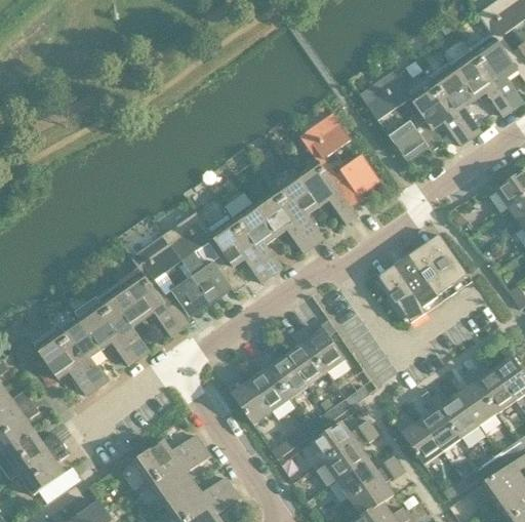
[(524,12),(516,0),(496,0),(477,13),(492,35),(494,38),(495,37),(518,69),(517,70),(524,81),(524,12)]
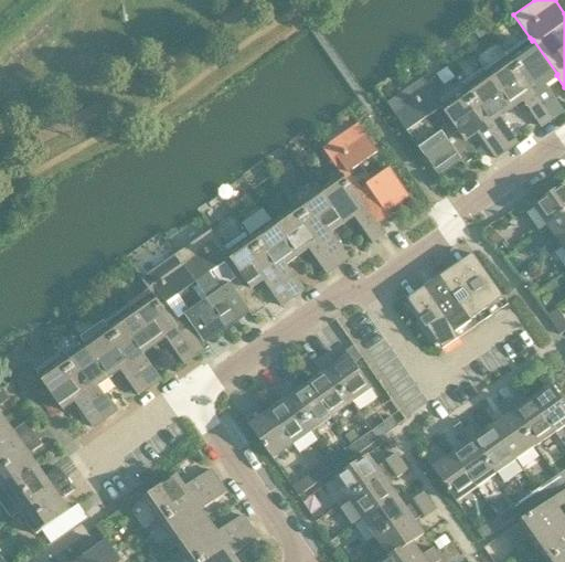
[(555,0),(564,13),(564,0),(555,0)]
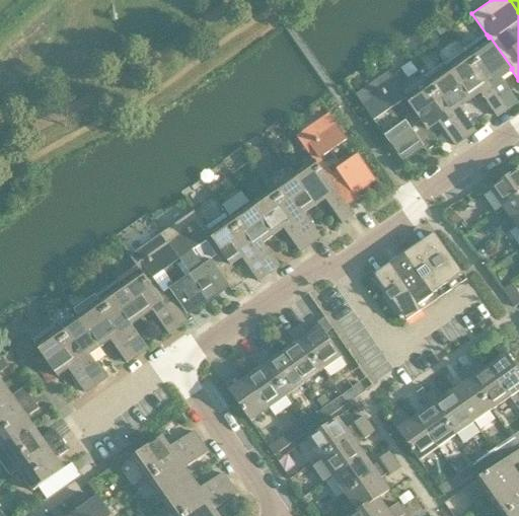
[(487,34),(466,49),(507,106),(517,99),(501,76),(511,69),(512,68),(490,37),(489,38),(487,34)]
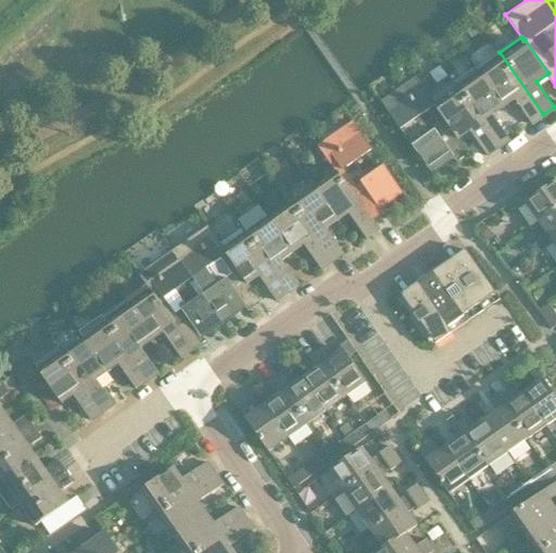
[(543,114),(500,52),(477,67),(481,73),(503,105),(514,97),(531,122),(543,114)]
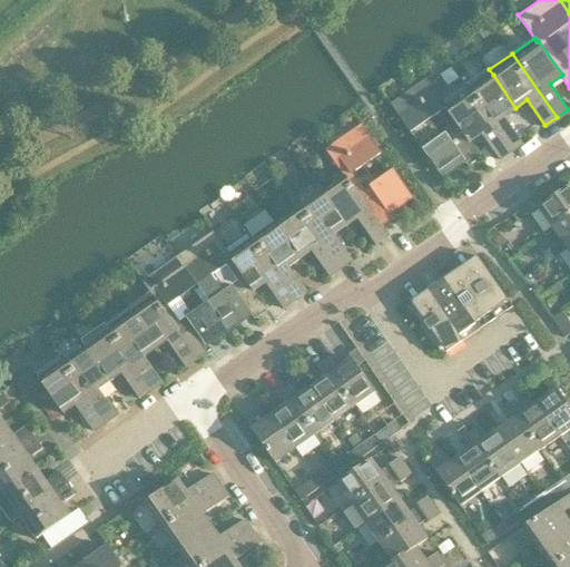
[(493,75),(470,91),(511,149),(522,142),(504,116),(516,108),(493,75)]
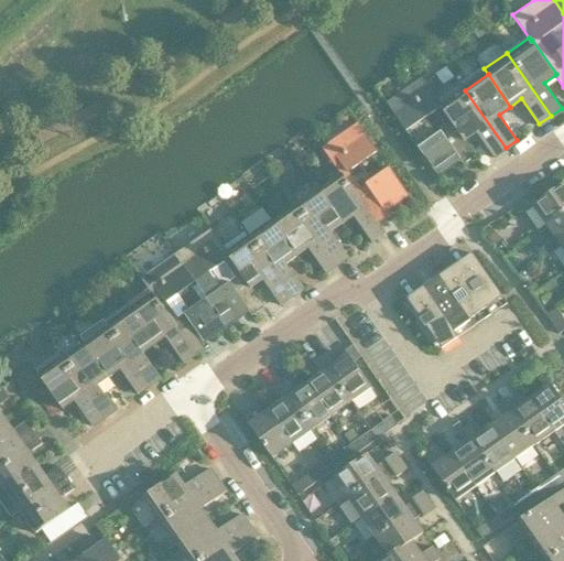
[(386,100),(436,173),(459,158),(463,162),(476,153),(465,138),(464,139),(442,107),(440,104),(441,104),(422,76),(386,100)]
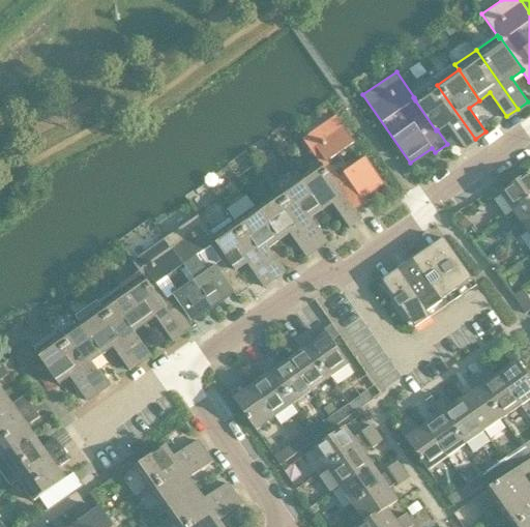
[(437,85),(415,100),(436,130),(437,129),(447,123),(464,146),(475,139),(437,85)]
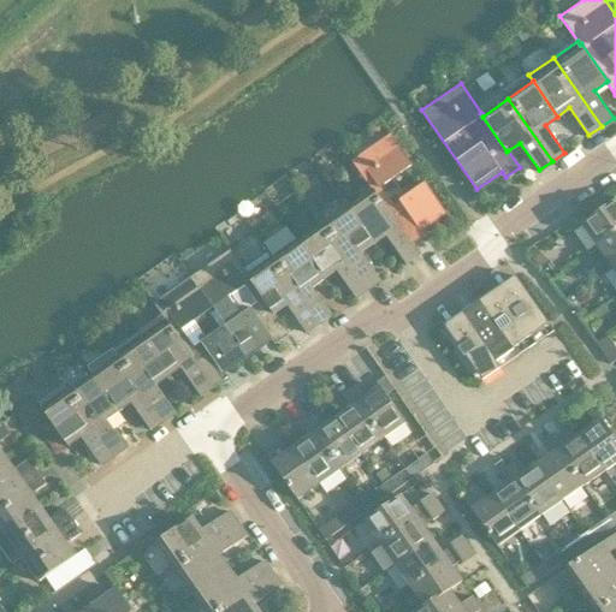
[(390,132),(351,160),(372,188),(373,186),(374,189),(412,243),(425,235),(421,229),(445,212),(390,132)]
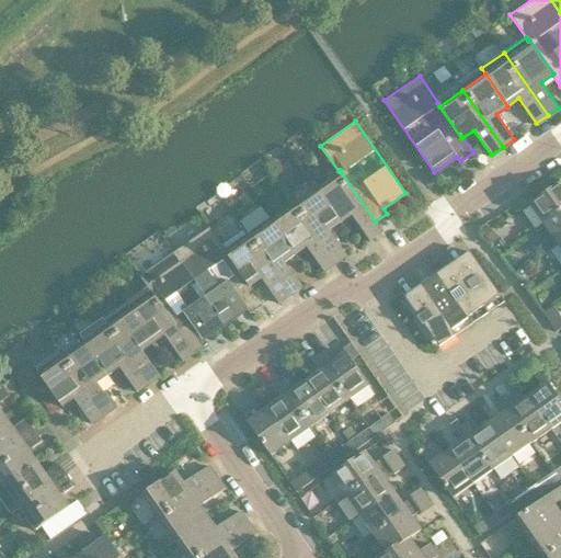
[(375,221),(341,172),(318,189),(340,221),(352,213),(369,238),(380,230),(375,221)]
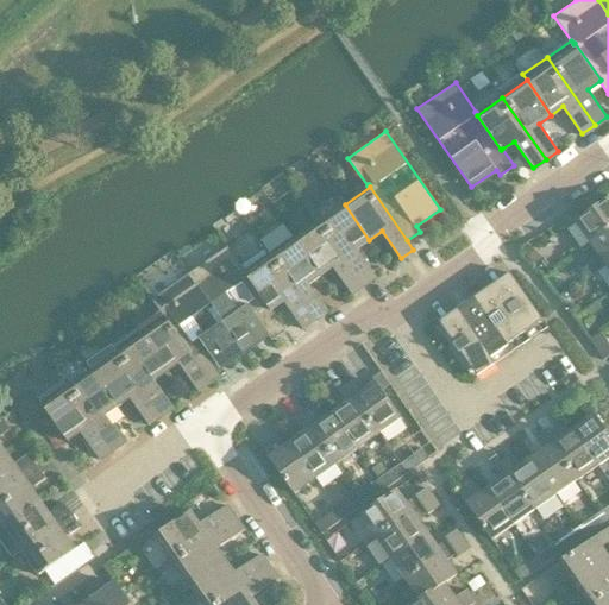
[(590,241),(608,227),(608,195),(575,219),(590,241)]
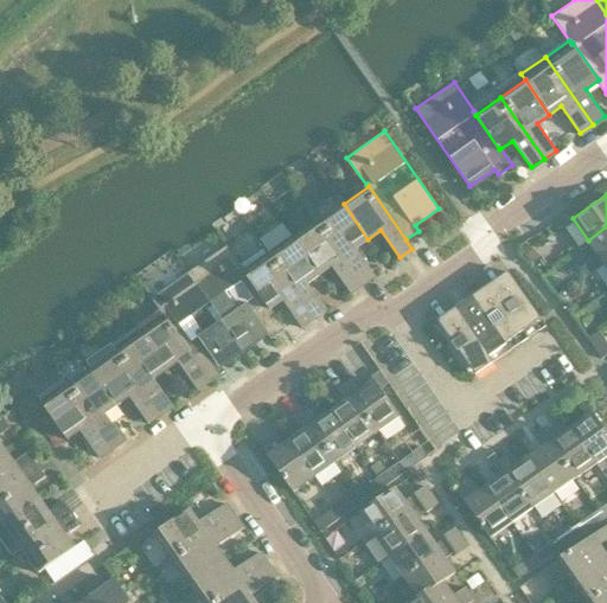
[(368,239),(344,204),(319,220),(363,283),(375,275),(356,248),(368,239)]
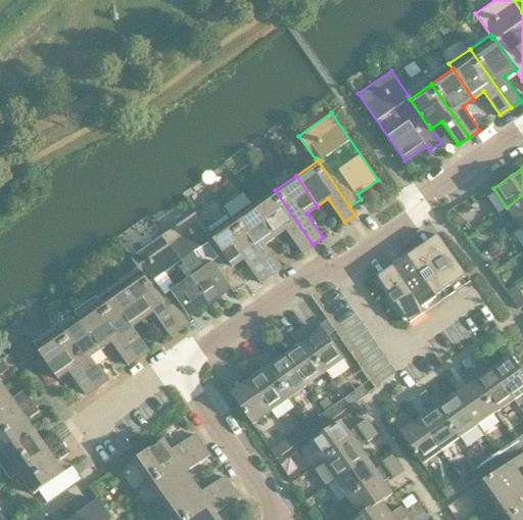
[(313,244),(275,190),(254,205),(275,235),(286,228),(302,251),(313,244)]
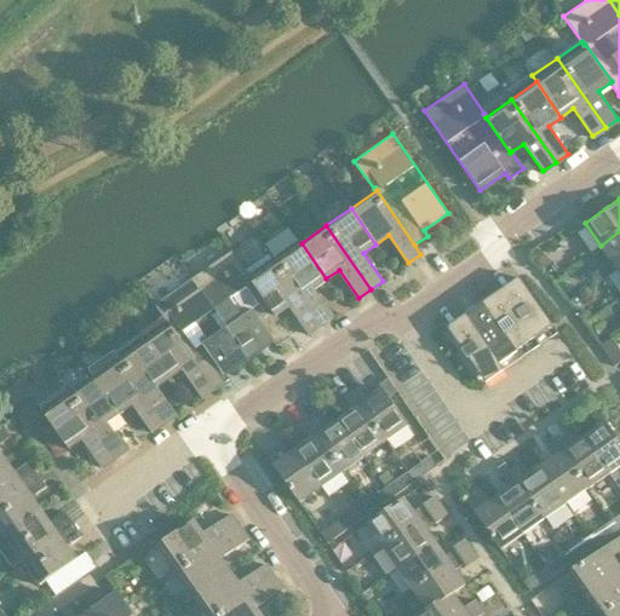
[(619,231),(601,246),(616,268),(619,264),(619,231)]
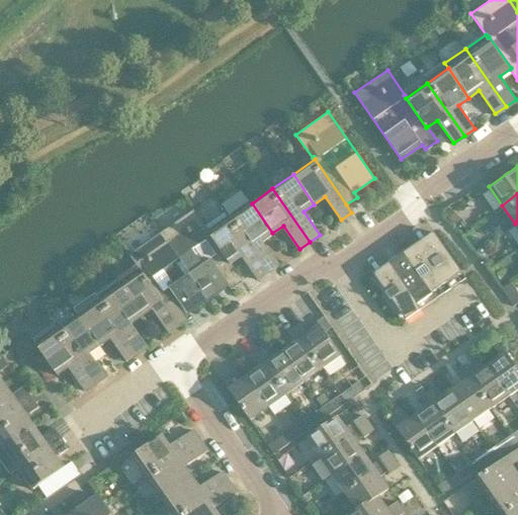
[(272,233),(252,203),(248,198),(228,212),(268,271),(278,264),(262,241),(272,233)]
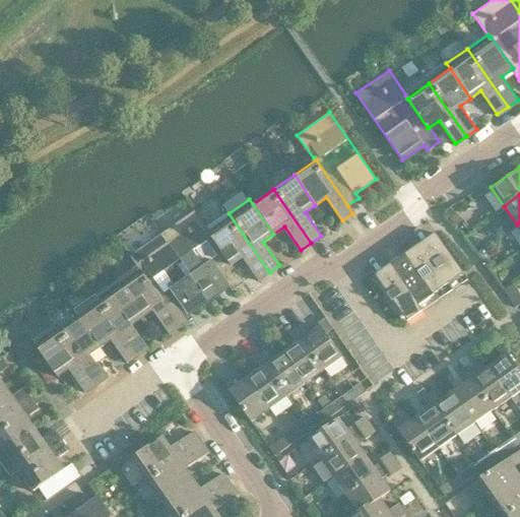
[(209,232),(207,229),(194,209),(161,232),(208,299),(229,284),(232,288),(242,281),(243,282),(245,280),(233,263),(232,264),(209,232)]
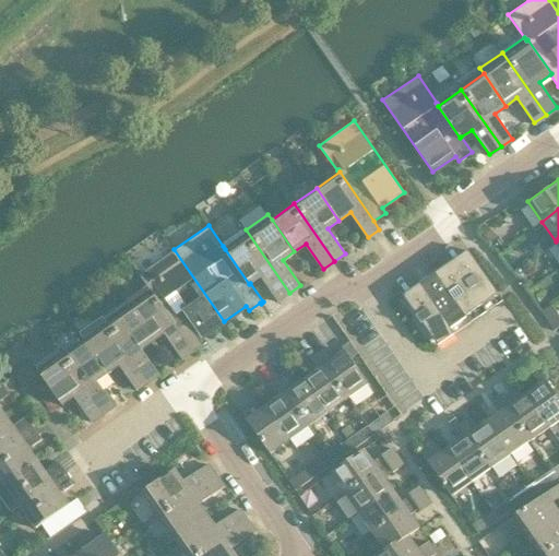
[(289,293),(246,229),(223,246),(225,249),(249,284),(250,283),(261,275),(277,300),(289,293)]
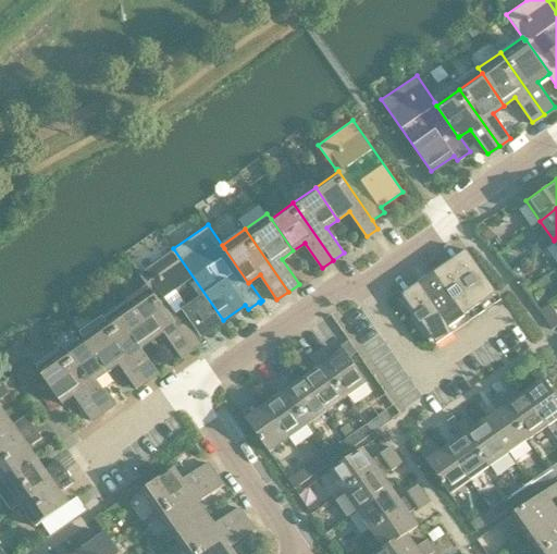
[(223,320),(173,248),(138,273),(148,286),(150,290),(151,288),(194,348),(195,348),(195,347),(206,340),(202,334),(223,320)]
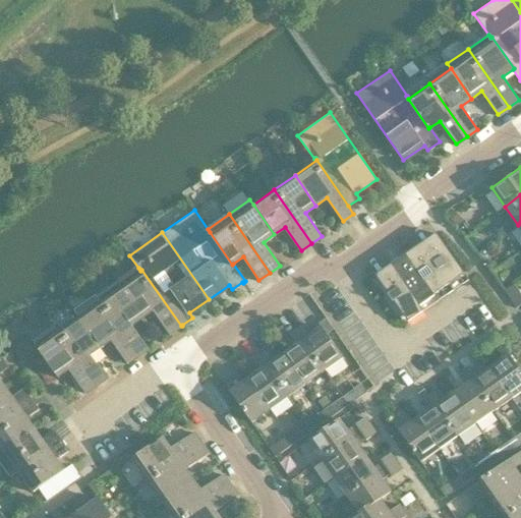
[(420,243),(449,283),(464,272),(436,232),(420,243)]
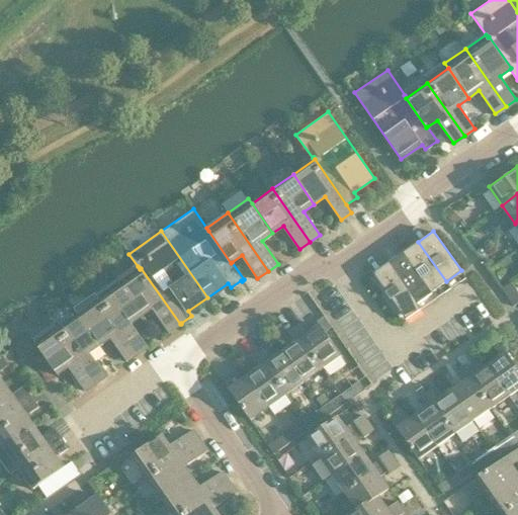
[(418,242),(404,252),(431,291),(446,281),(418,242)]
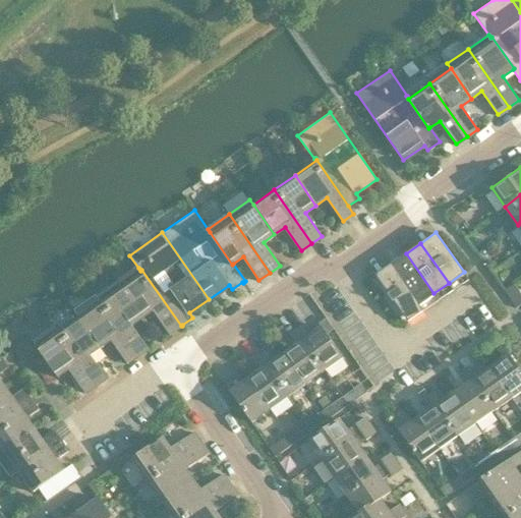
[(406,253),(391,264),(419,303),(433,293),(406,253)]
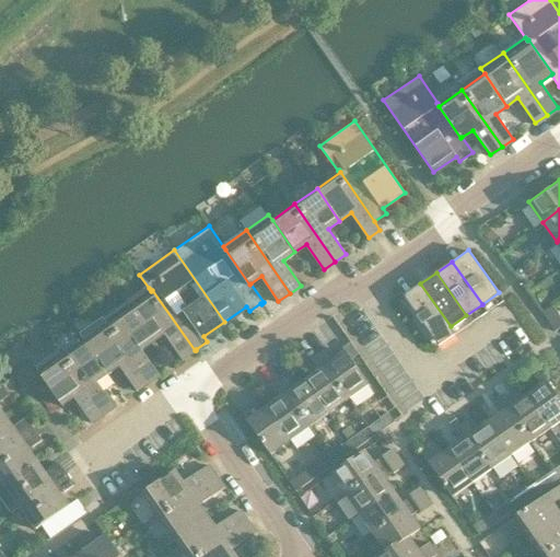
[(455,333),(451,326),(420,283),(404,294),(439,345),(455,333)]
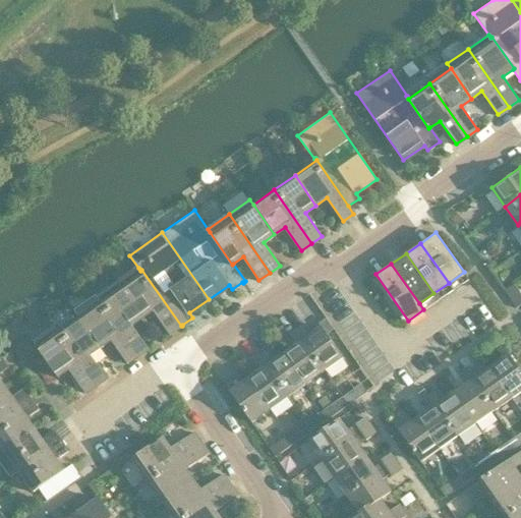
[(140,271),(138,268),(118,282),(142,317),(153,309),(170,333),(180,326),(180,327),(181,326),(141,270),(140,271)]
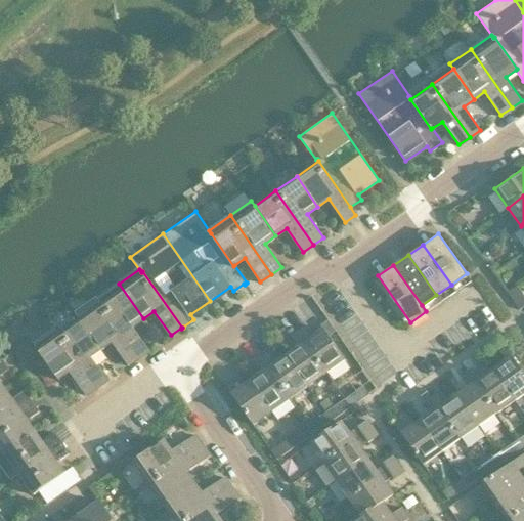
[(143,318),(119,284),(97,299),(138,357),(149,349),(133,326),(143,318)]
